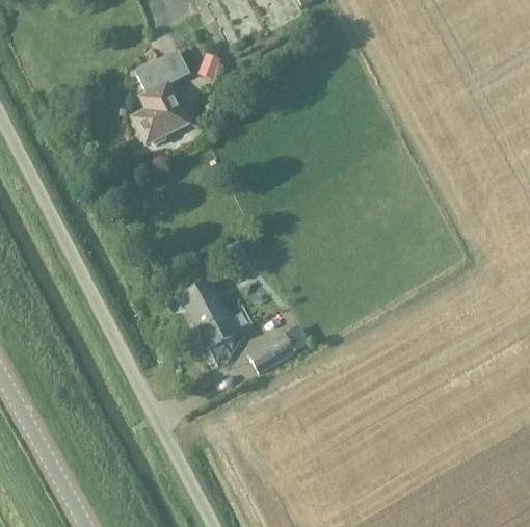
[(179,48),(135,70),(146,90),(138,95),(144,107),(130,115),(146,146),(153,141),(157,143),(166,139),(167,134),(191,122),(170,82),(190,72),(179,48)]
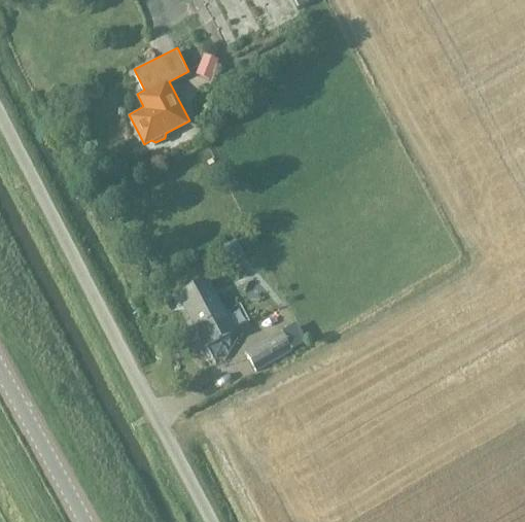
[(211,77),(219,57),(205,51),(197,71),(211,77)]
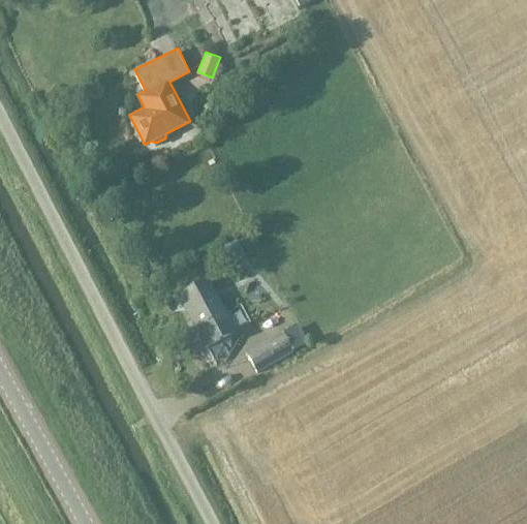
[(237,236),(222,243),(230,258),(245,250),(237,236)]
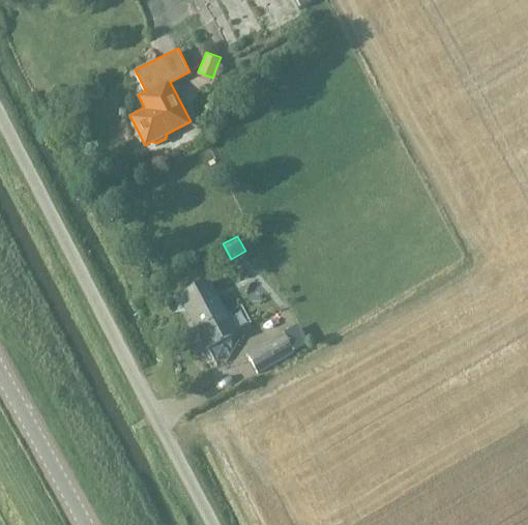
[(237,331),(227,312),(209,279),(180,294),(198,326),(208,346),(237,331)]
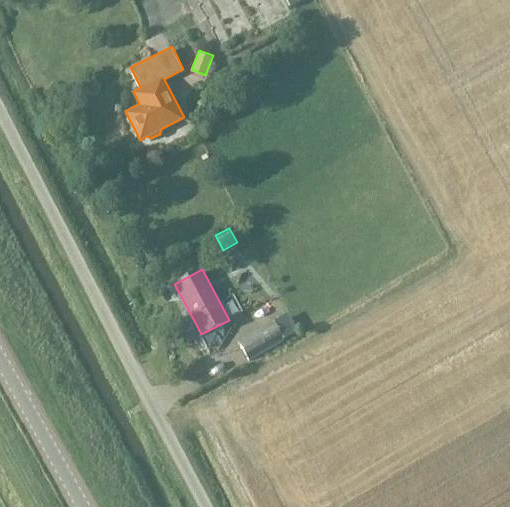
[(249,358),(284,337),(273,318),(238,339),(249,358)]
